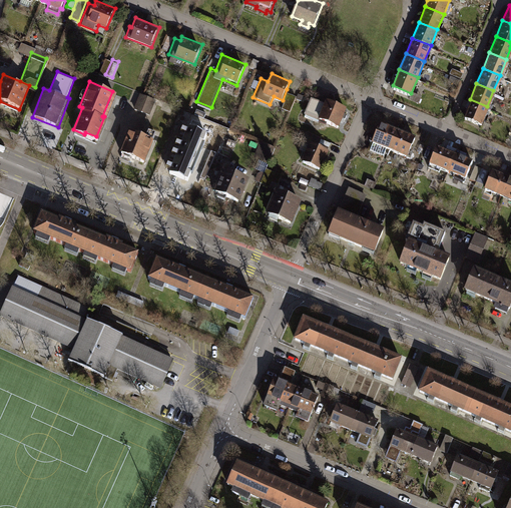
[(297,93),(287,89),(283,100),(281,104),(291,108),(297,93)]
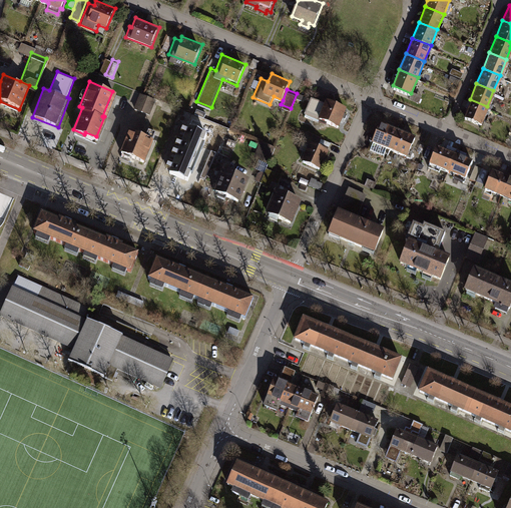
[(139,90),(133,106),(149,112),(155,96),(139,90)]
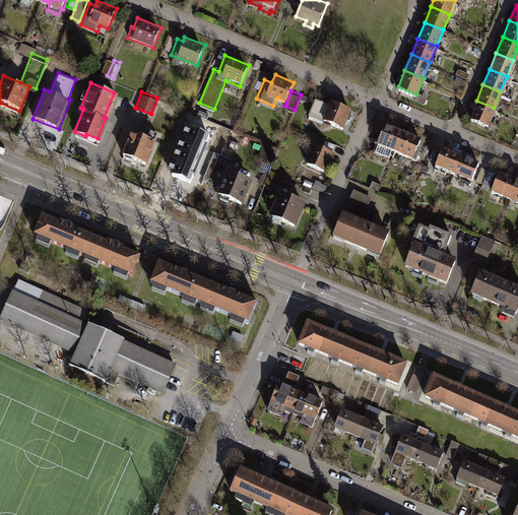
[(352,109),(331,100),(330,103),(315,97),(307,114),(344,130),(352,109)]
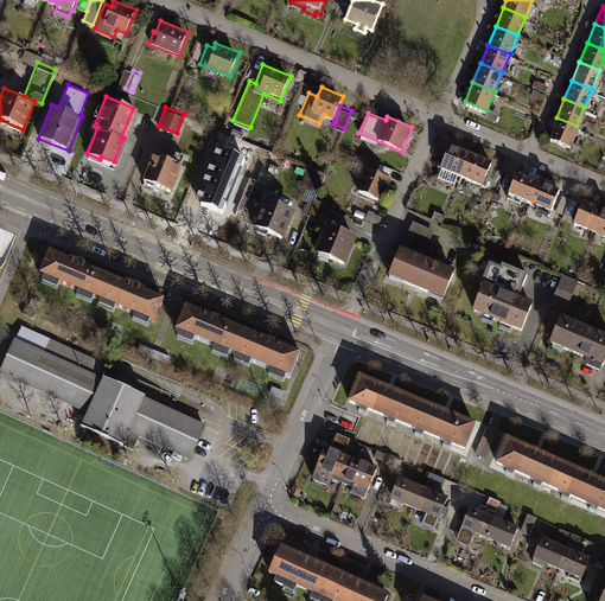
[(577,126),(556,117),(548,136),(568,145),(577,126)]
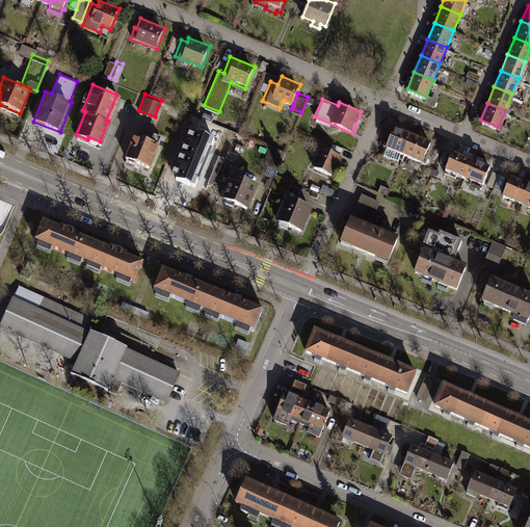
[(212,119),(214,113),(203,108),(201,113),(212,119)]
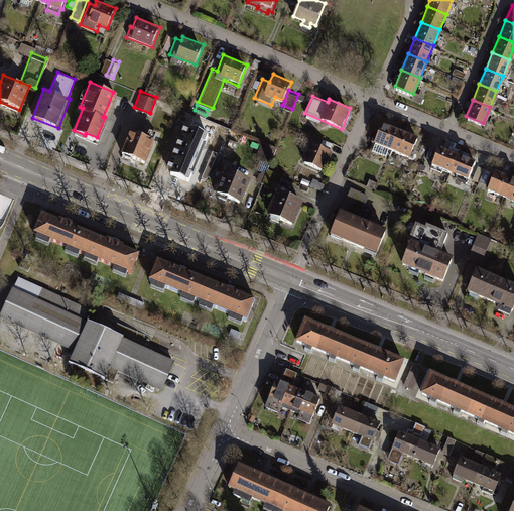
[(392,148),(400,127),(382,120),(377,131),(375,130),(370,140),(392,148)]
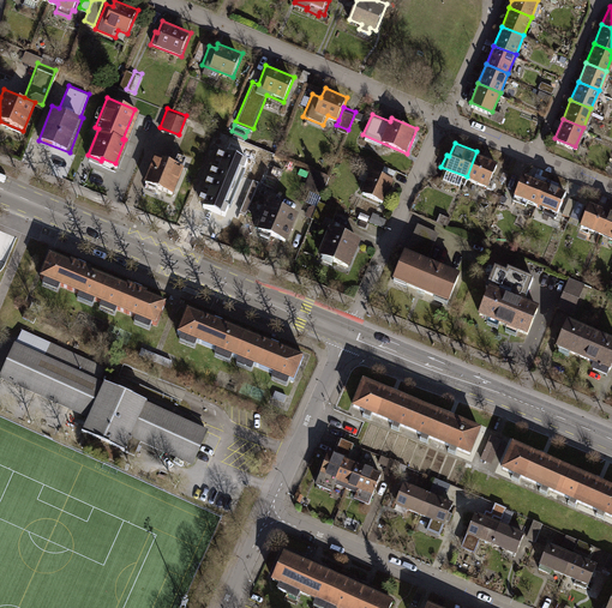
[(223,148),(201,203),(223,211),(246,157),(223,148)]
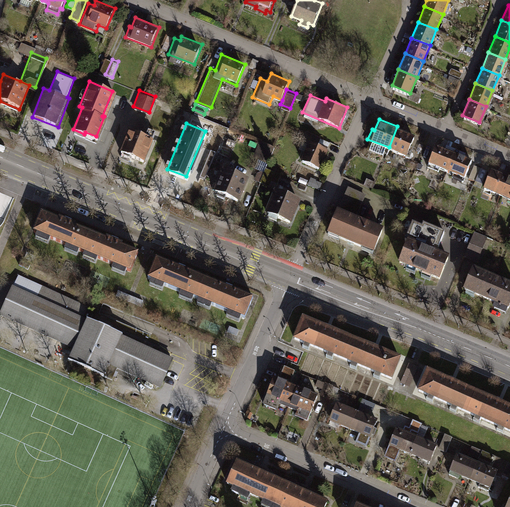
[(415,133),(397,126),(389,147),(410,156),(414,145),(411,144),(415,133)]
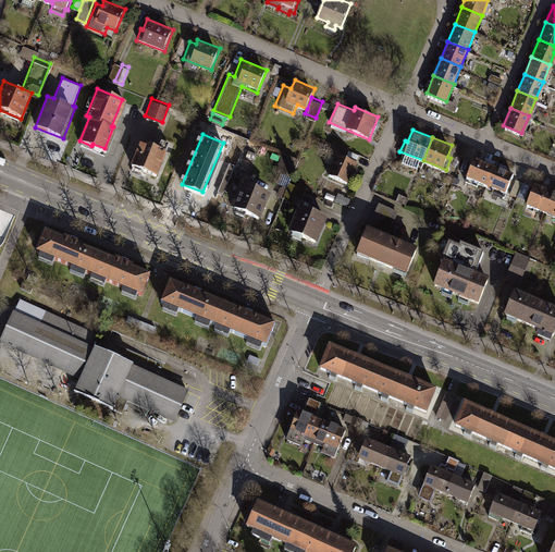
[(163,149),(139,139),(131,161),(155,171),(163,149)]
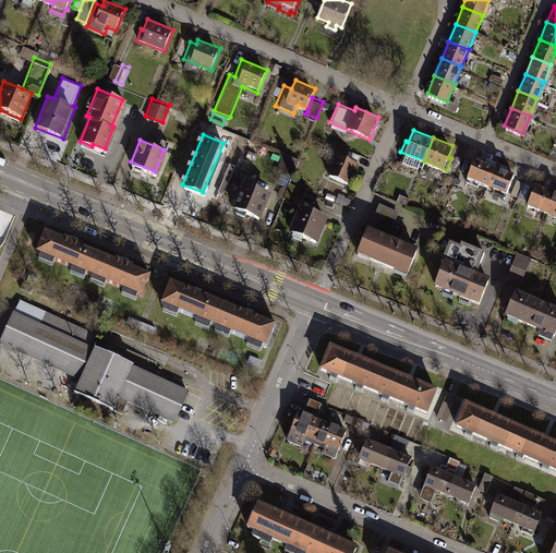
[(255,151),(248,147),(244,156),(252,159),(255,151)]
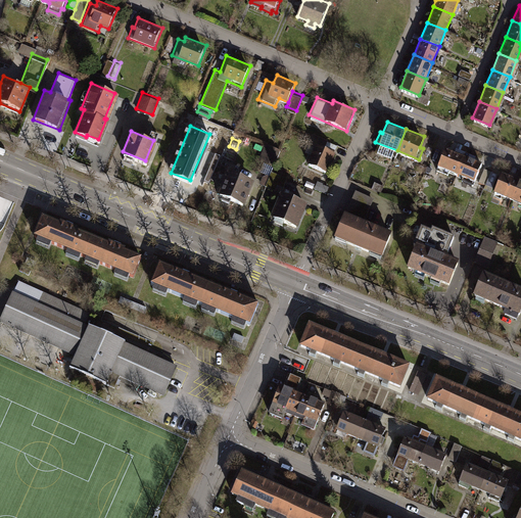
[(265,142),(258,155),(274,161),(279,148),(265,142)]
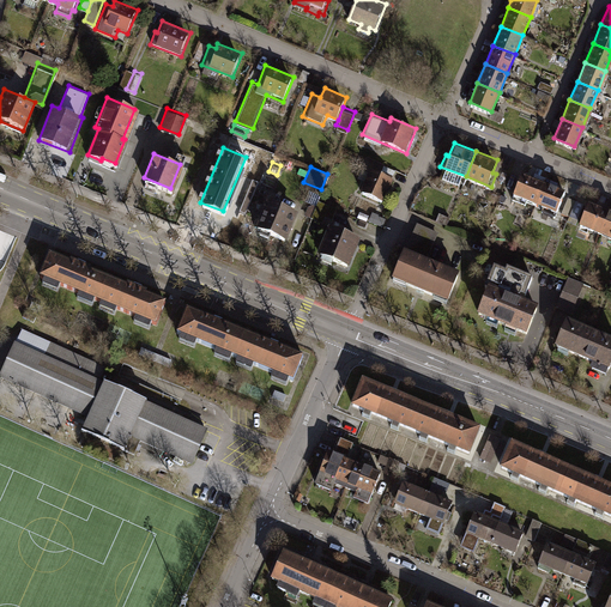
[(389,176),(370,168),(361,189),(380,198),(389,176)]
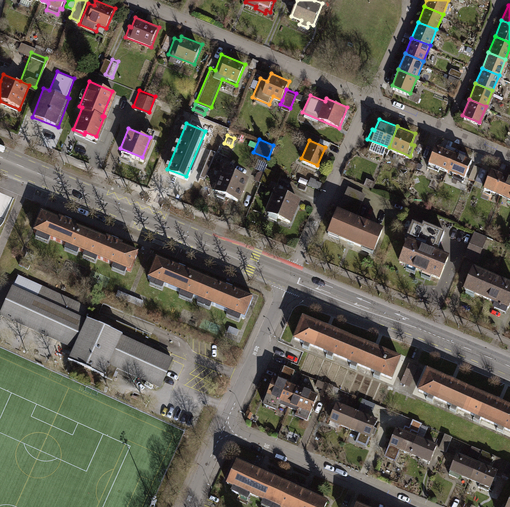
[(440,166),(448,169),(455,151),(438,144),(429,164),(439,168),(440,166)]
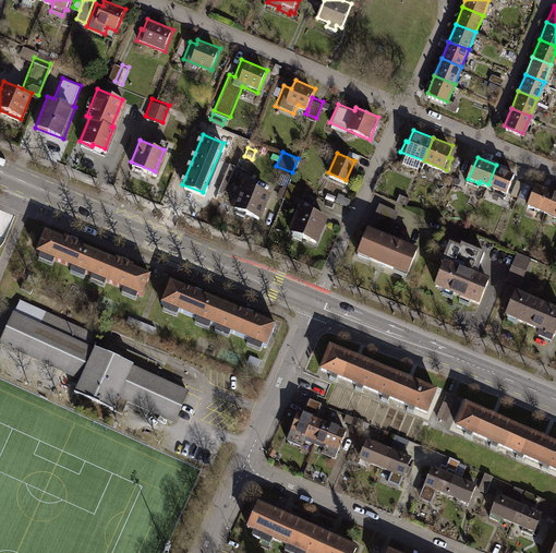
[(233,160),(228,158),(217,188),(221,190),(233,160)]
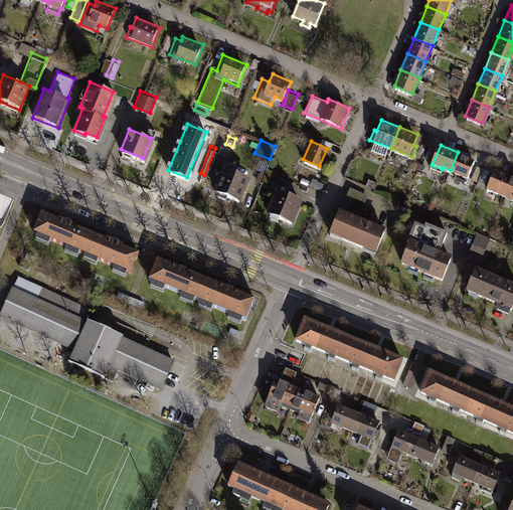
[(458,176),(467,180),(476,159),(465,155),(466,151),(460,148),(458,152),(451,170),(459,173),(458,176)]
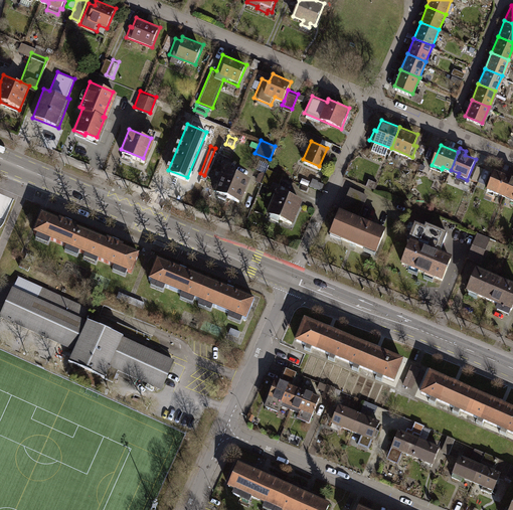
[(481,179),(486,166),(480,164),(475,177),(481,179)]
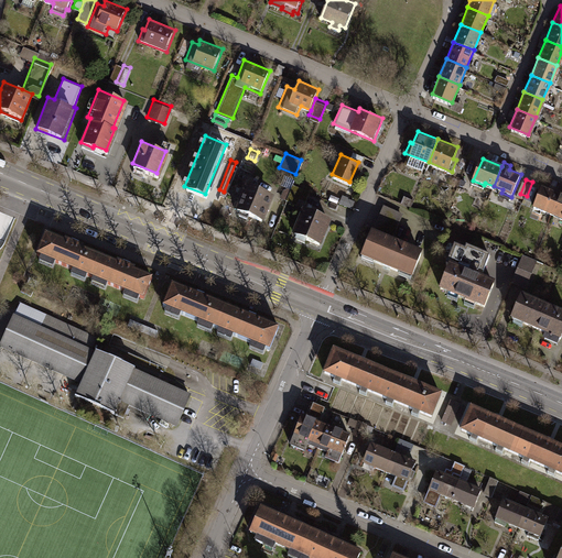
[(306,187),(292,182),(288,189),(303,196),(306,187)]
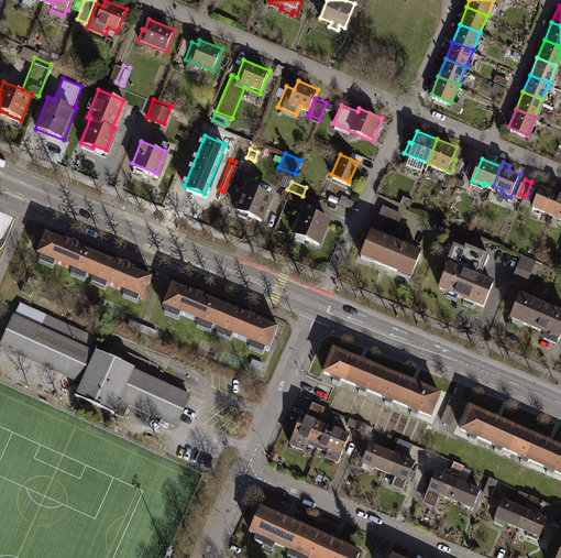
[(270,193),(245,184),(237,207),(240,208),(238,211),(245,215),(248,211),(260,216),(270,193)]
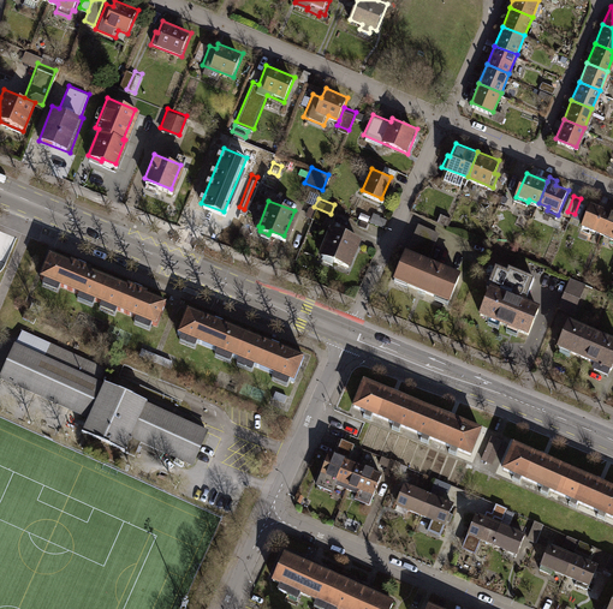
[(582,222),(603,231),(612,209),(591,201),(582,222)]
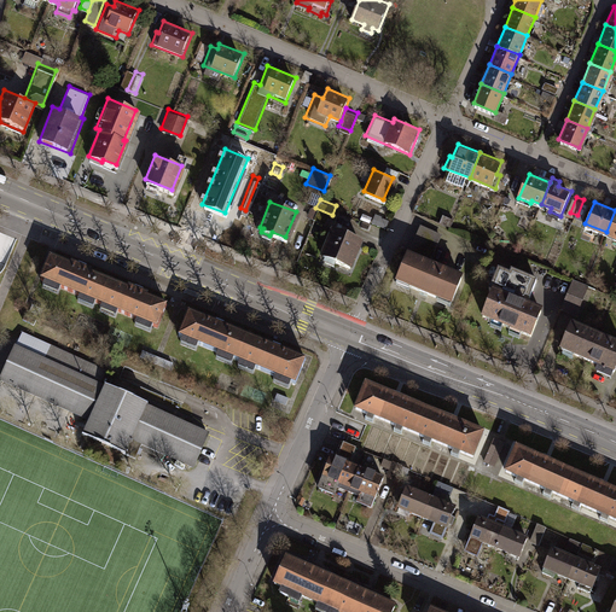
[(451,215),(445,213),(441,221),(447,223),(451,215)]
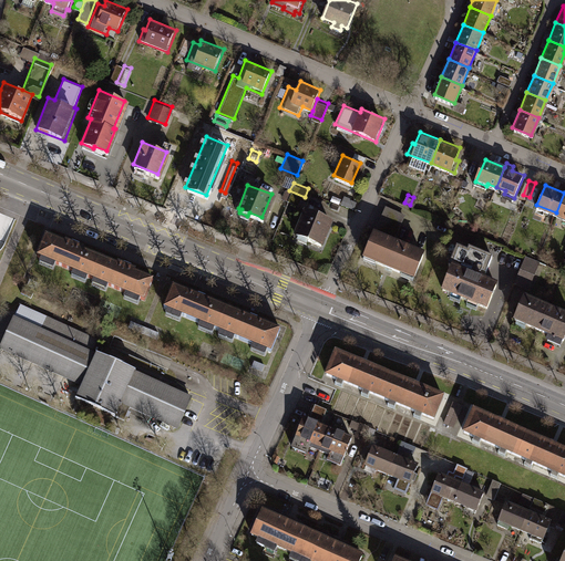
[(355,198),(348,196),(345,203),(352,205),(355,198)]
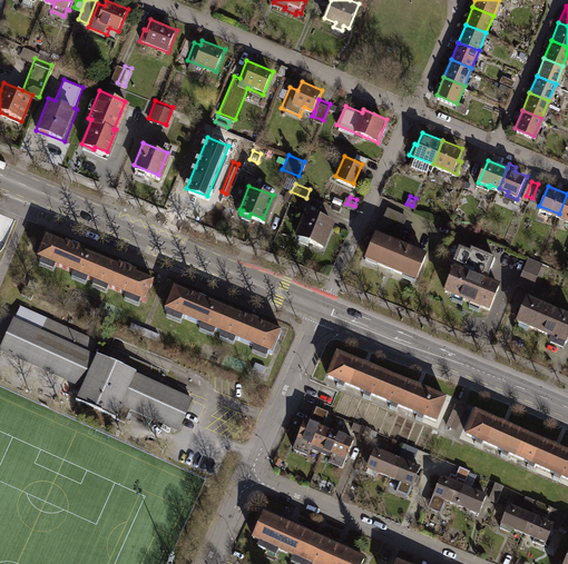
[(331,219),(306,209),(296,234),(299,235),(297,237),(306,241),(307,238),(321,244),(331,219)]
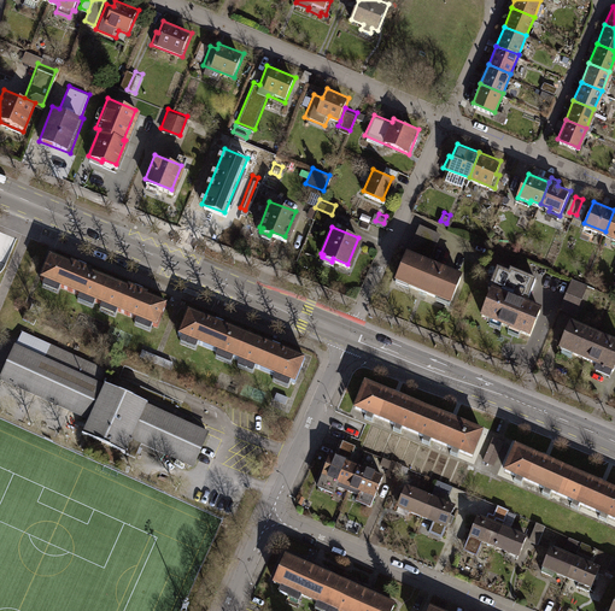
[(460,274),(405,251),(394,276),(449,299),(460,274)]
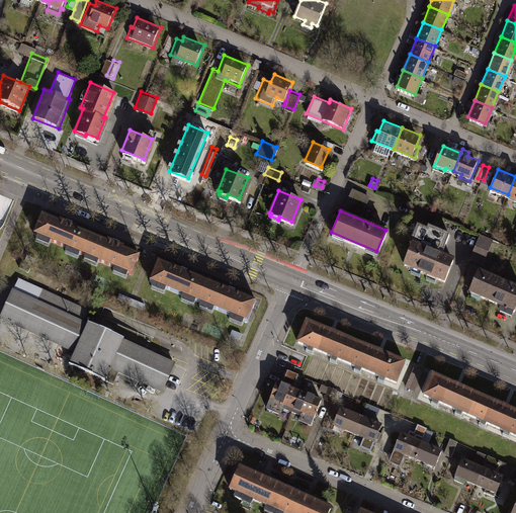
[(50,211),(40,234),(88,254),(97,232),(81,225),(82,223),(68,218),(67,220),(50,211)]
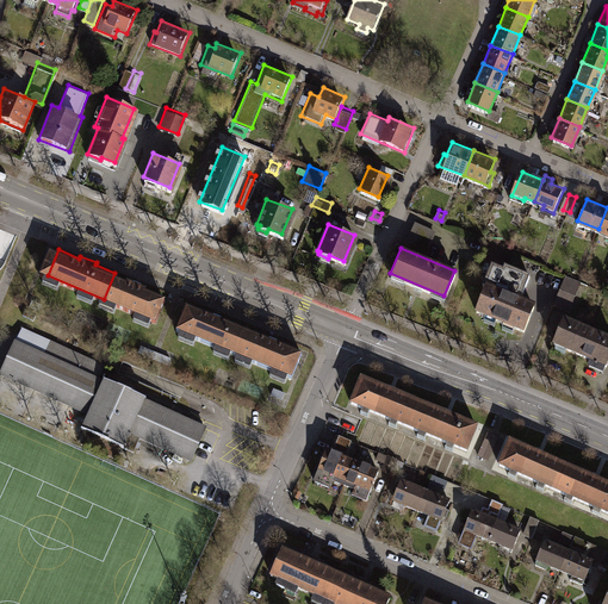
[(521,290),(528,272),(502,262),(501,265),(489,260),(481,281),(484,282),(492,286),(494,281),(515,290),(516,287),(521,290)]
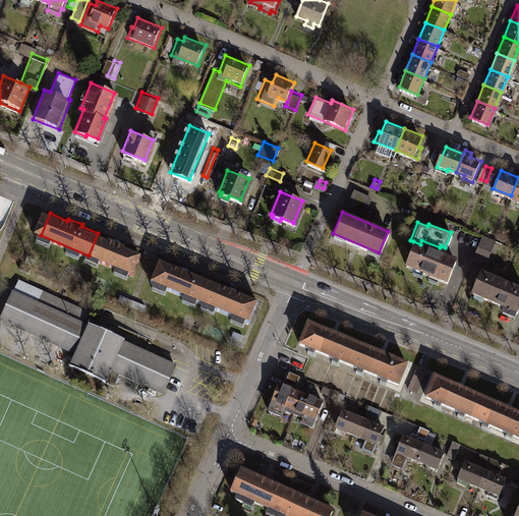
[(482,231),(472,258),(485,263),(497,237),(482,231)]
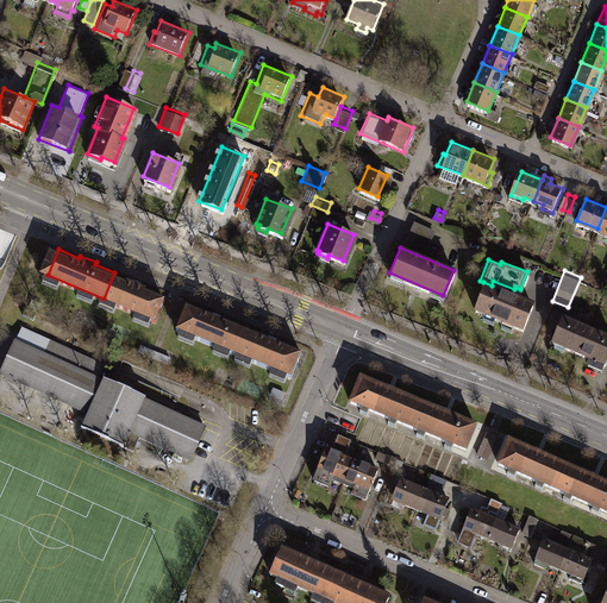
[(114,272),(104,299),(160,322),(170,296),(152,289),(154,286),(136,278),(135,281),(114,272)]
